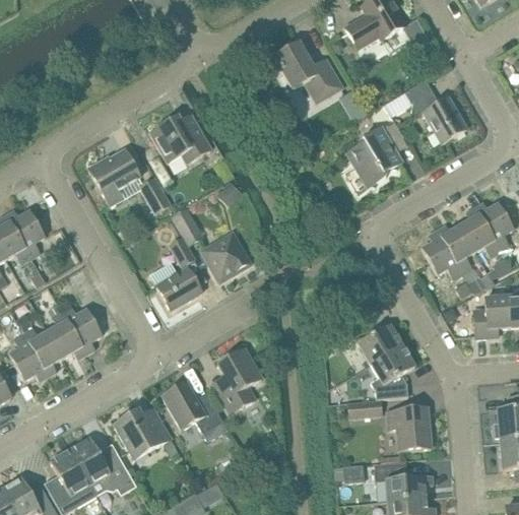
[(382,39),(388,35),(406,24),(391,0),(372,0),(362,6),(367,14),(346,26),(359,48),(380,35),(382,39)]
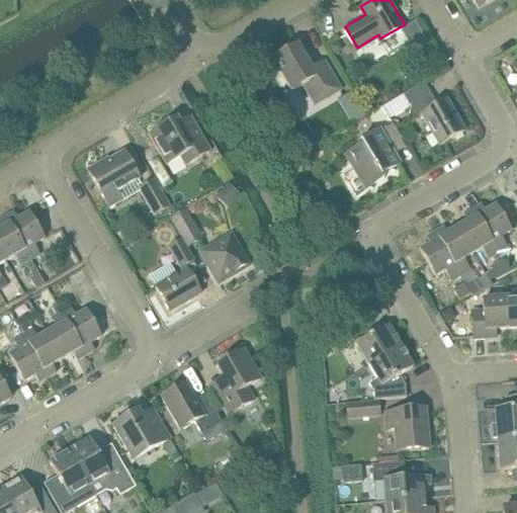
[(312,66),(298,43),(273,57),(279,66),(278,66),(280,70),(281,70),(292,88),(304,81),(316,101),(341,86),(325,59),(312,66)]
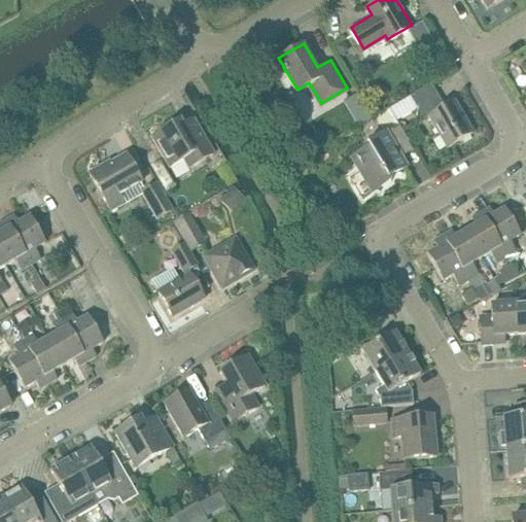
[(442,90),(433,75),(411,88),(420,102),(442,90)]
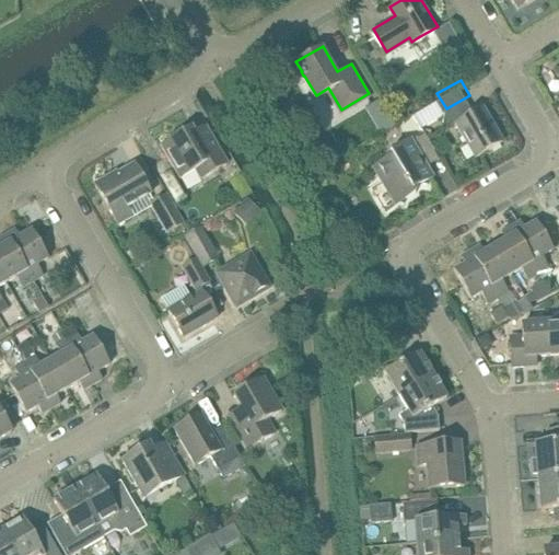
[(406,97),(408,90),(395,87),(393,94),(406,97)]
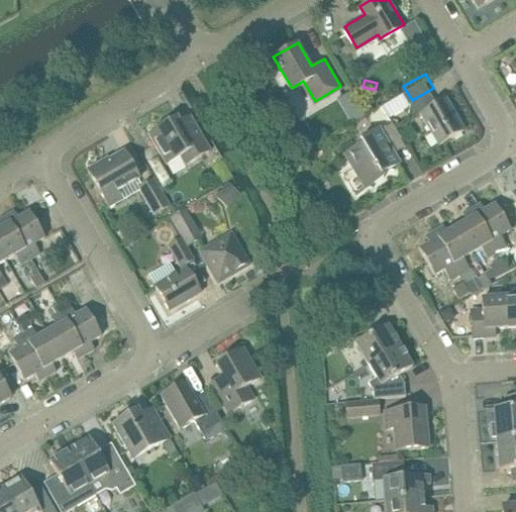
[(350,88),(338,96),(353,120),(366,112),(350,88)]
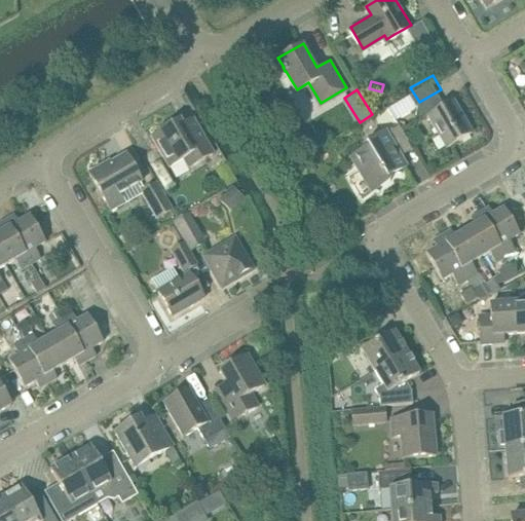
[(453,98),(428,112),(447,144),(473,129),(453,98)]
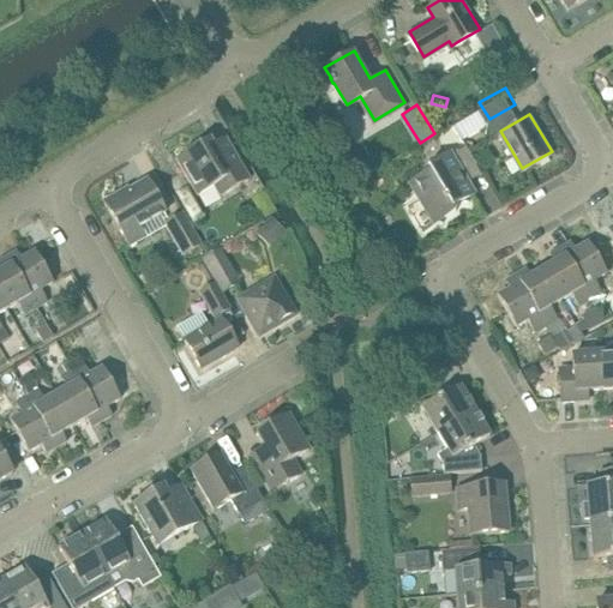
[(178,156),(190,178),(199,192),(215,182),(221,192),(250,175),(239,157),(227,164),(211,137),(178,156)]
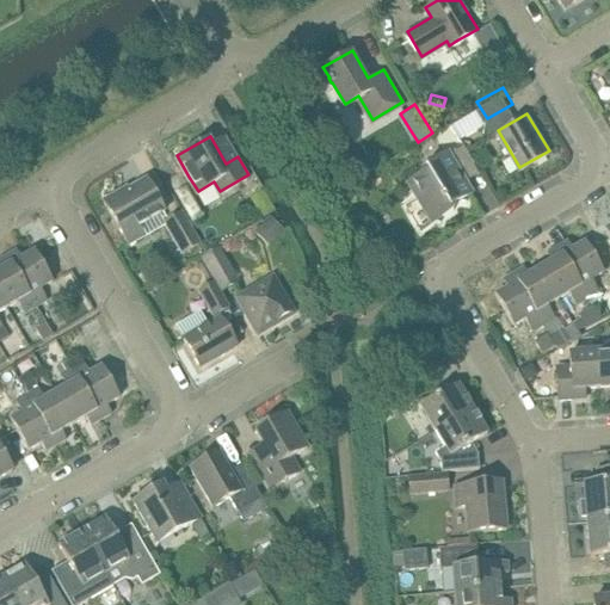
[(429,166),(410,177),(433,217),(421,224),(421,226),(455,207),(451,202),(473,190),(463,173),(476,166),(479,171),(480,170),(463,140),(426,162),(429,166)]
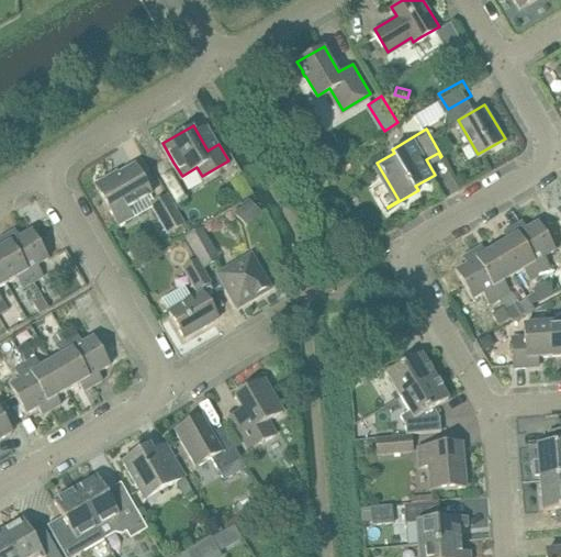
[(343,137),(331,145),(339,159),(351,152),(343,137)]
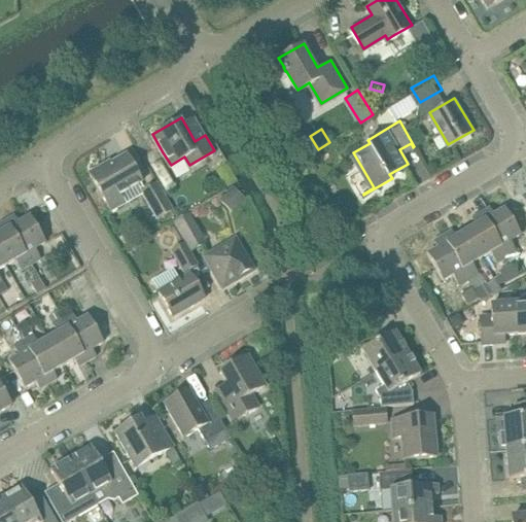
[(224,150),(216,155),(231,179),(239,174),(224,150)]
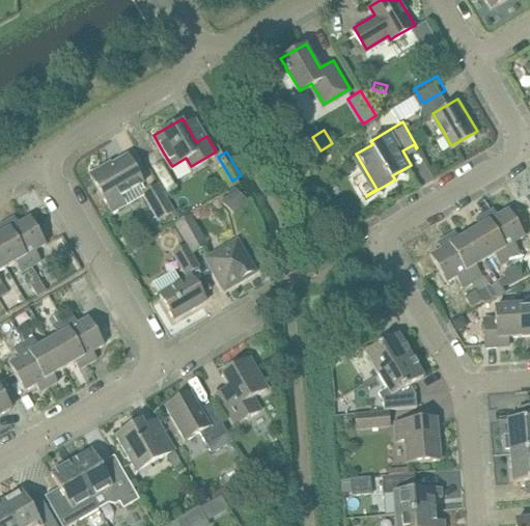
[(112,209),(127,200),(121,193),(143,180),(128,153),(112,162),(111,160),(90,172),(112,209)]
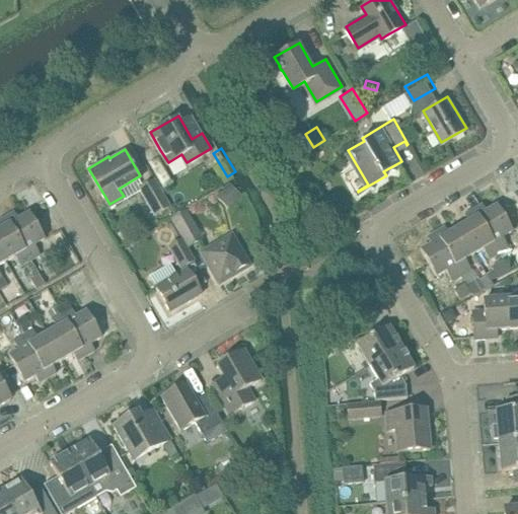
[(154,212),(170,204),(155,176),(140,187),(154,212)]
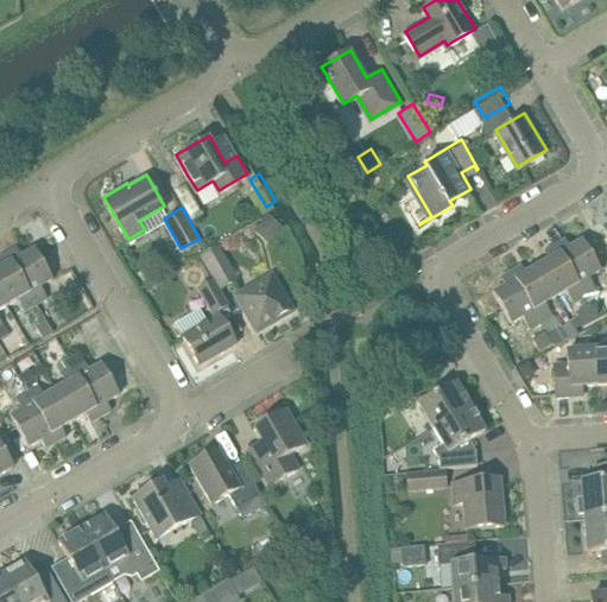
[(284,226),(270,211),(254,227),(270,241),(284,226)]
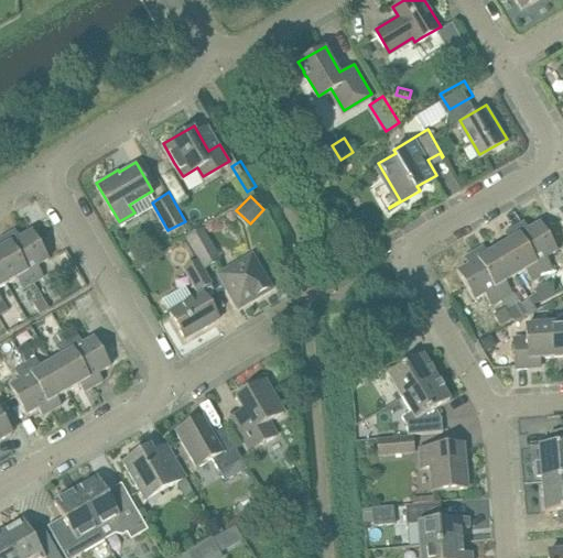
[(516,223),(543,270),(552,265),(544,253),(556,247),(552,238),(541,219),(529,226),(524,219),(516,223)]
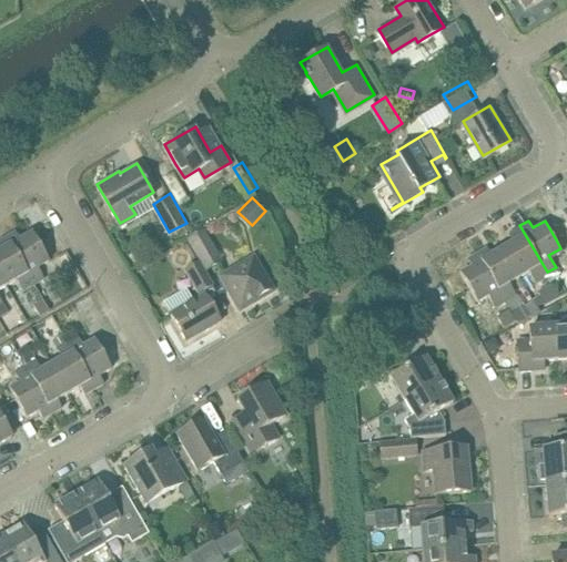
[(205,225),(189,235),(206,263),(222,254),(205,225)]
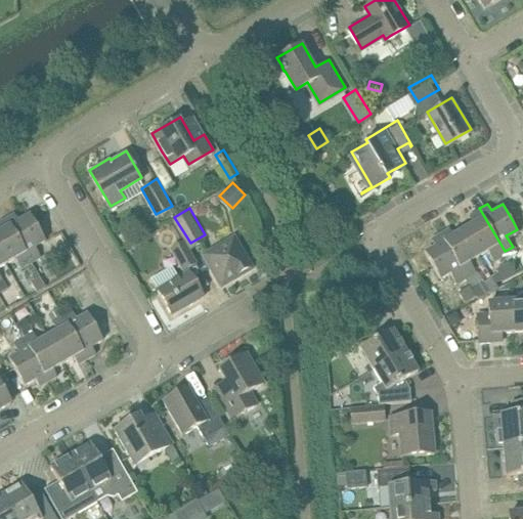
[(505,251),(479,208),(470,214),(474,221),(464,226),(479,252),(488,247),(494,257),(505,251)]
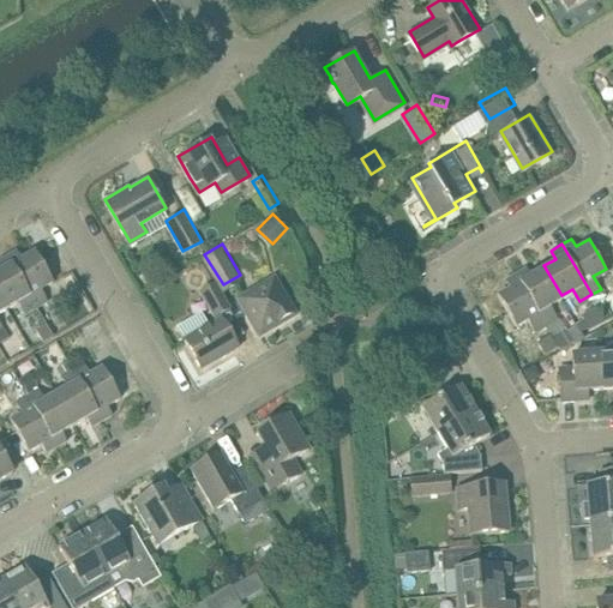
[(7,253),(37,304),(48,298),(42,286),(53,280),(35,247),(23,256),(18,247),(7,253)]
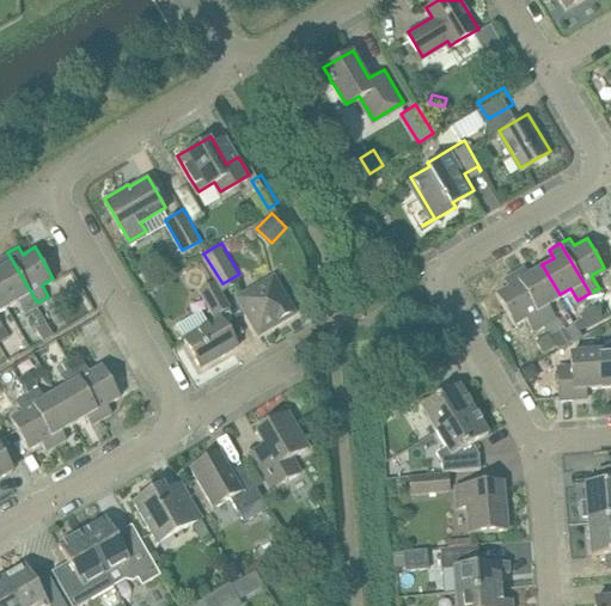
[(37,303),(7,252),(0,256),(0,262),(2,267),(0,267),(0,291),(8,306),(22,298),(28,308),(37,303)]
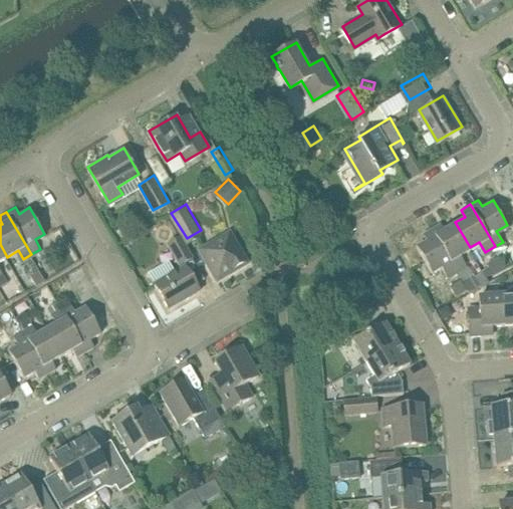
[(441,221),(432,227),(458,270),(468,264),(461,252),(470,247),(455,222),(445,228),(441,221)]
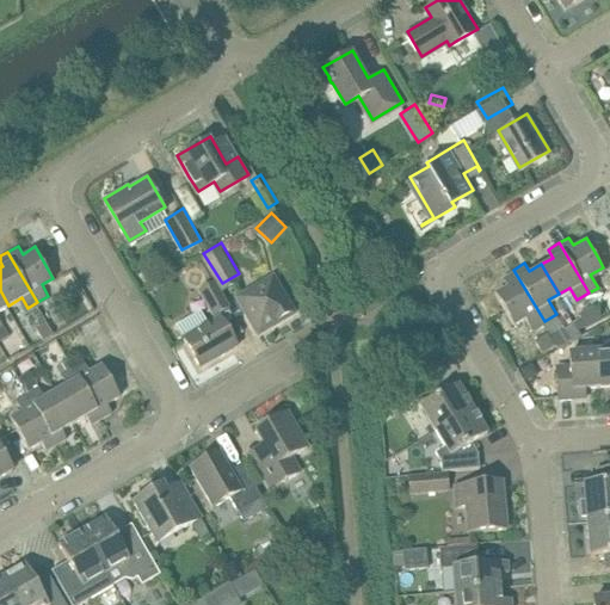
[(544,321),(513,270),(504,276),(509,283),(497,291),(515,321),(525,314),(534,327),(544,321)]
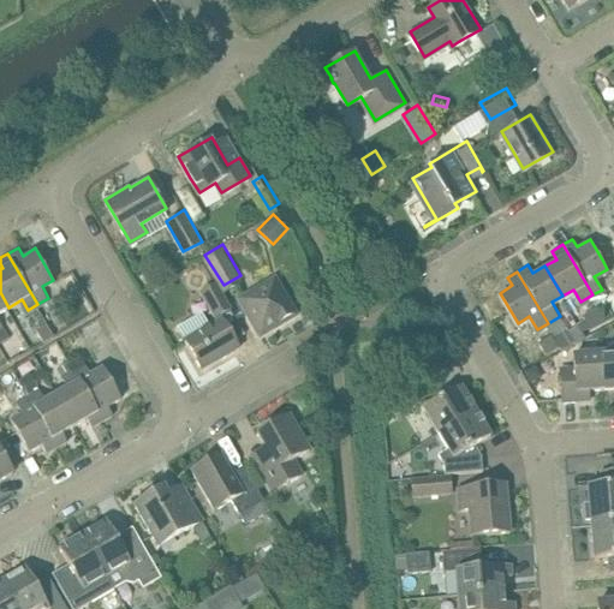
[(275,275),(240,297),(261,332),(296,311),(275,275)]
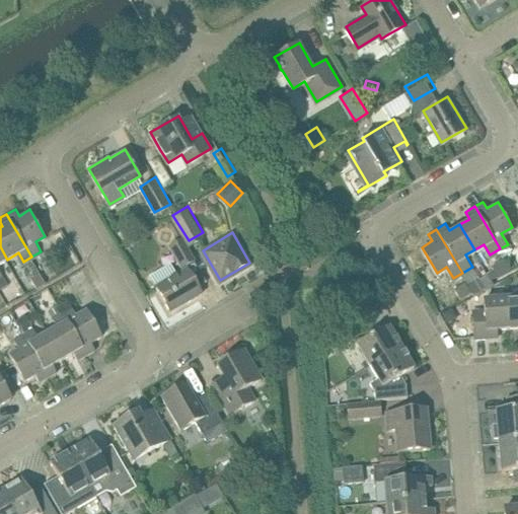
[(169,243),(182,264),(196,255),(182,235),(169,243)]
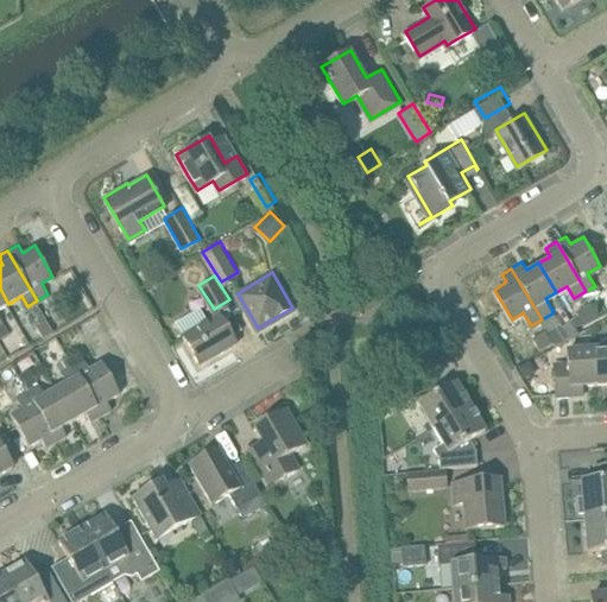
[(606,296),(593,304),(598,312),(599,314),(606,309),(606,296)]
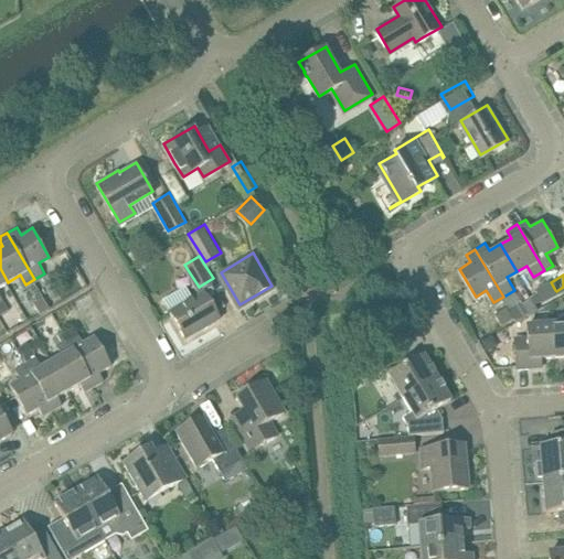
[(549,279),(538,286),(539,288),(544,297),(555,290),(551,282),(549,279)]
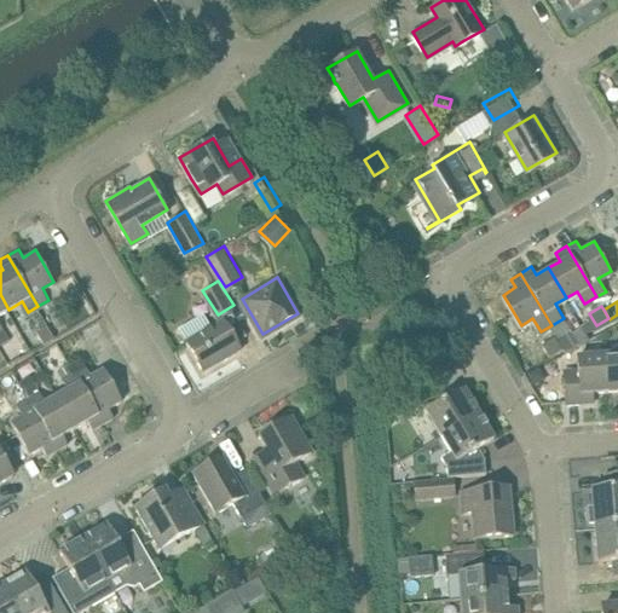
[(423,324),(434,318),(428,307),(417,313),(423,324)]
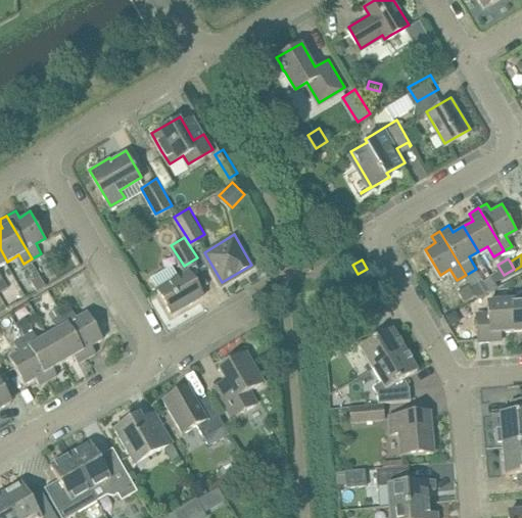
[(189,269),(179,275),(173,264),(152,276),(158,286),(157,287),(172,312),(203,293),(189,269)]
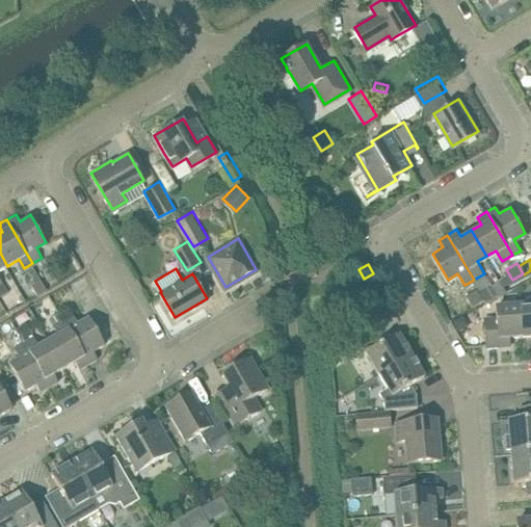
[(38,277),(30,281),(37,292),(46,288),(38,277)]
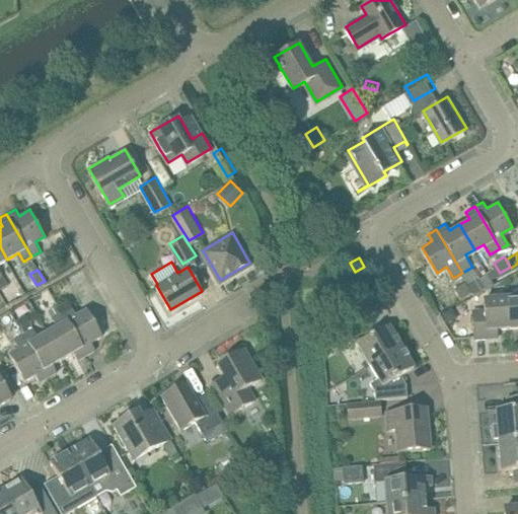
[(3,275),(0,276),(0,288),(8,284),(3,275)]
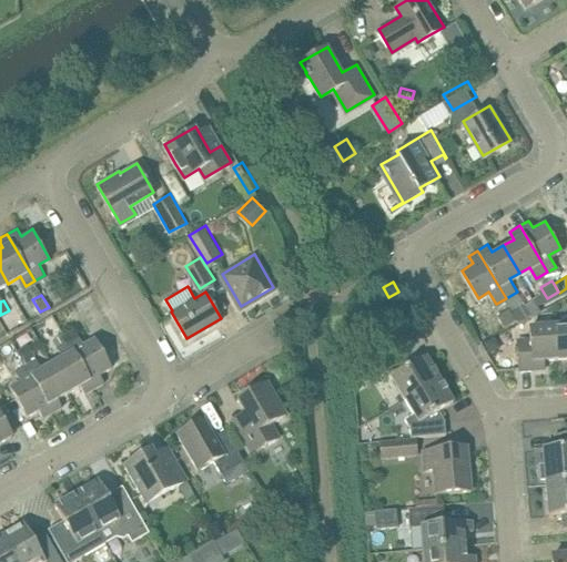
[(523,302),(512,308),(518,319),(529,313),(523,302)]
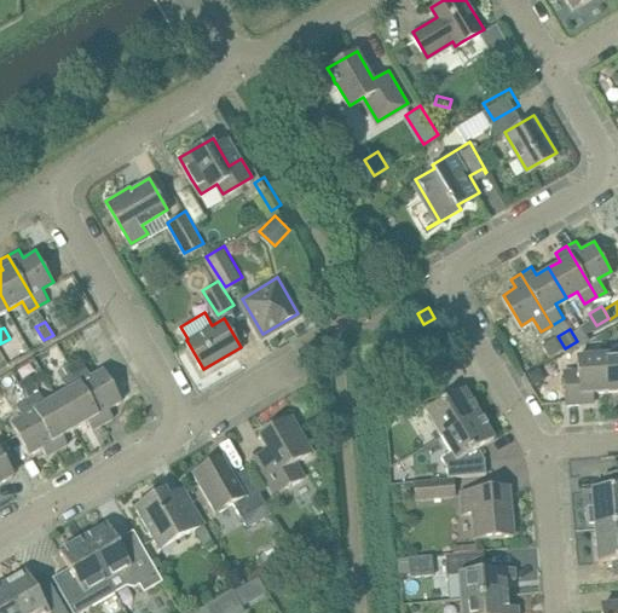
[(553,334),(539,341),(549,357),(561,348),(553,334)]
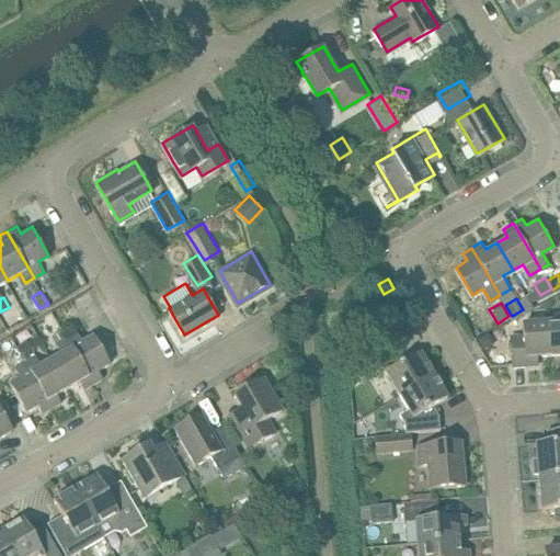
[(49,310),(40,316),(44,325),(54,318),(49,310)]
